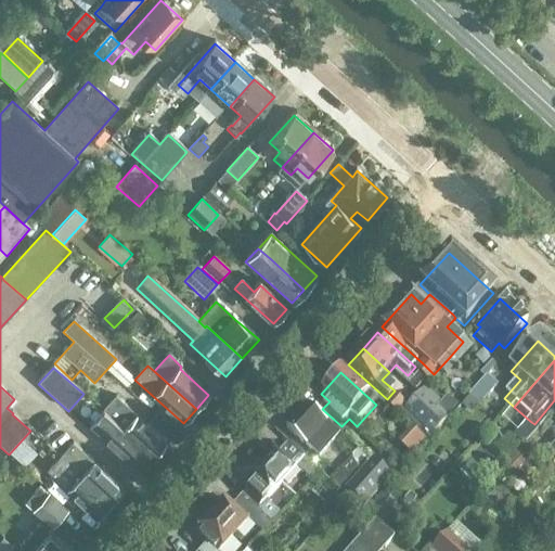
[(479,409),(497,391),(487,382),(469,400),(479,409)]
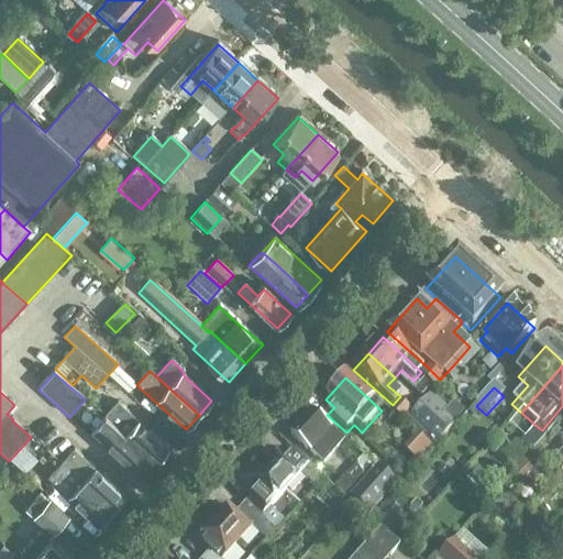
[(455,428),(451,424),(427,401),(407,422),(437,449),(455,428)]
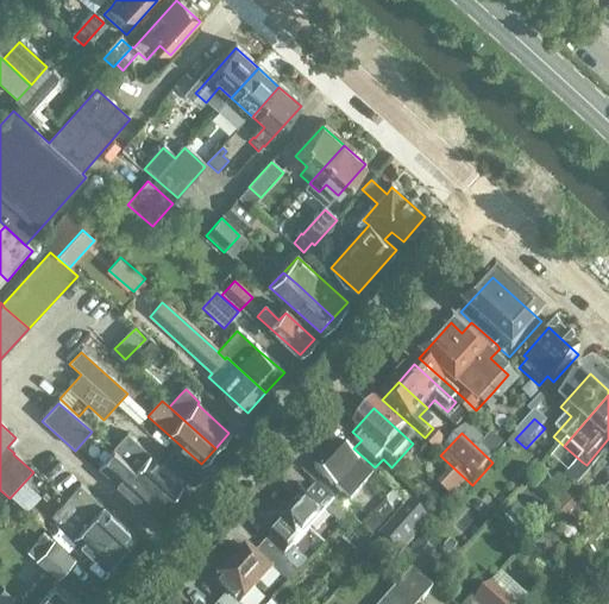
[(113,452),(120,458),(123,459),(168,501),(182,485),(127,436),(113,452)]
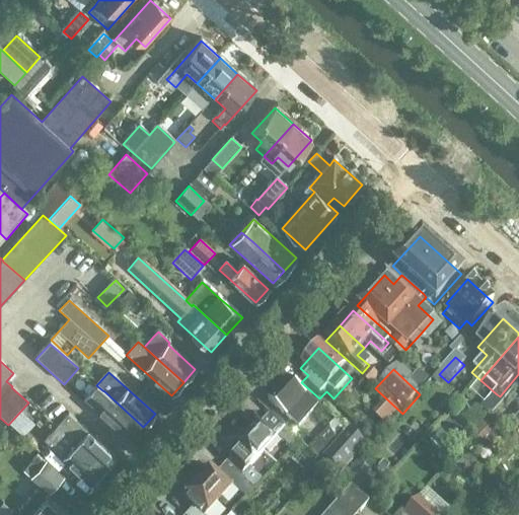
[(286,383),(280,390),(268,405),(290,424),(284,431),(299,444),(301,446),(307,438),(302,434),(313,421),(336,441),(343,434),(286,383)]
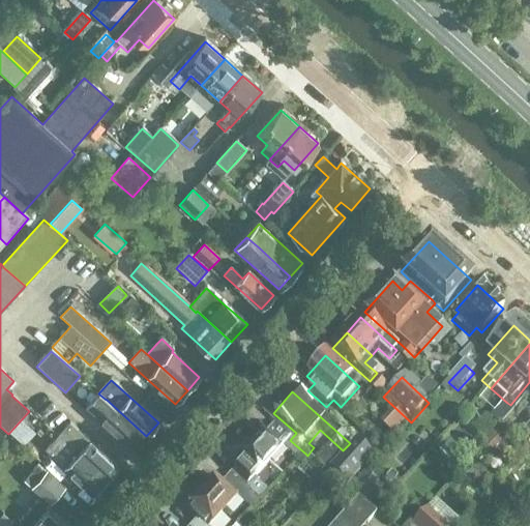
[(107,400),(105,399),(98,393),(87,407),(134,449),(146,436),(107,400)]
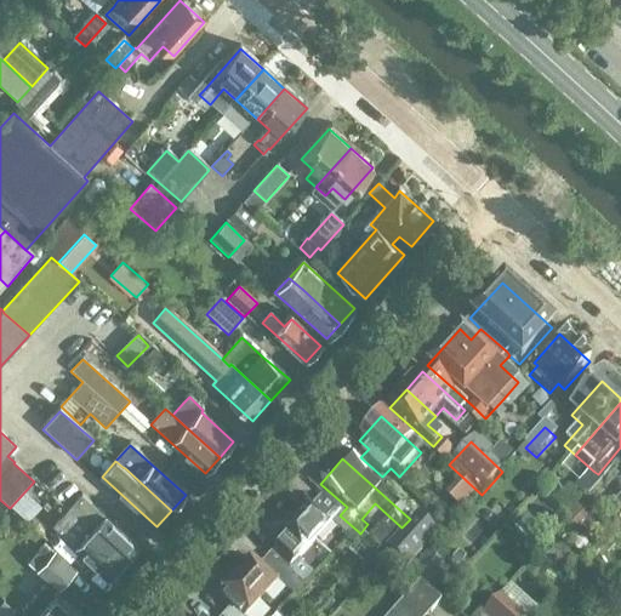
[(586,502),(605,482),(598,474),(594,472),(575,492),(586,502)]
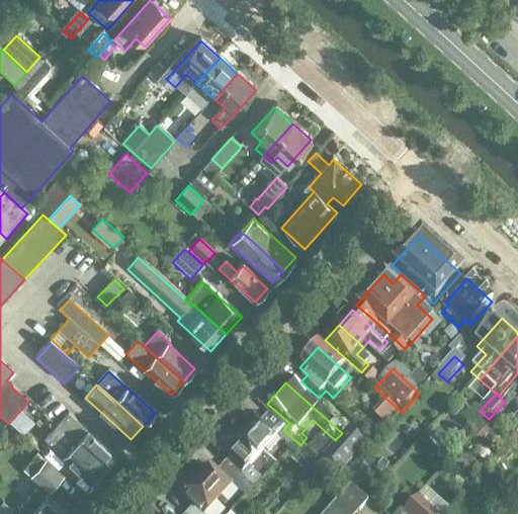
[(387,403),(375,420),(386,427),(398,410),(387,403)]
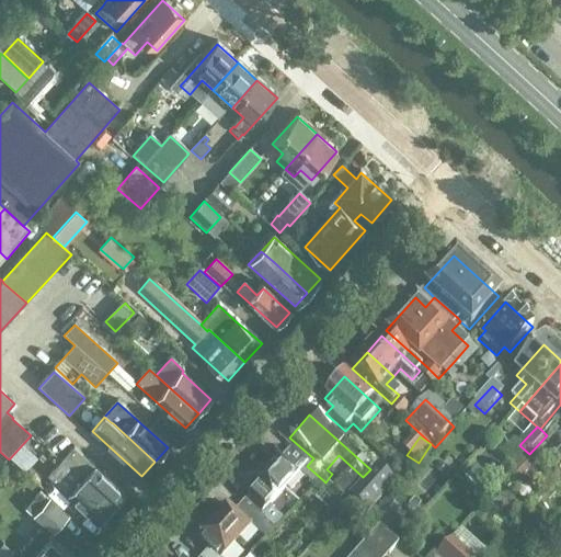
[(73,450),(60,464),(111,510),(124,496),(73,450)]
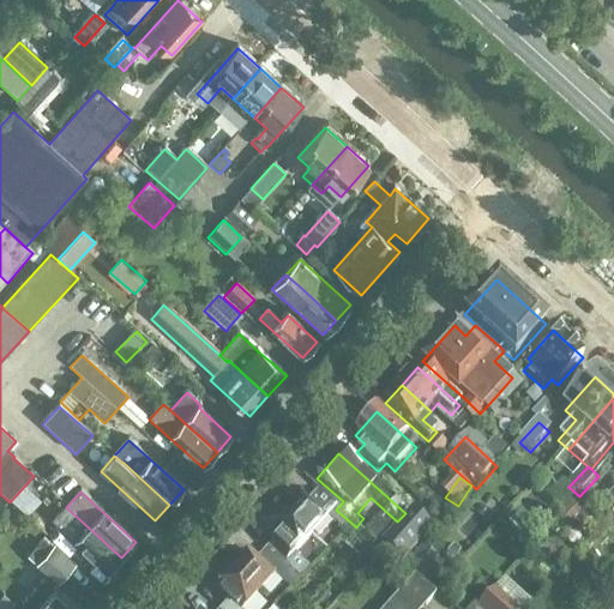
[(613,495),(602,510),(613,518),(611,520),(613,517),(613,495)]
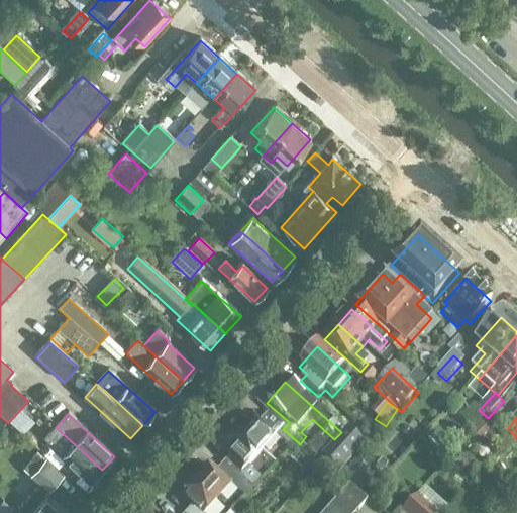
[(254,420),(240,435),(263,455),(276,440),(289,451),(298,442),(283,429),(282,428),(274,437),(254,420)]
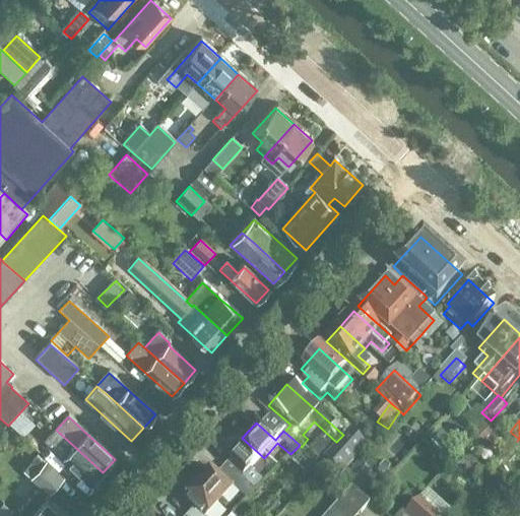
[(103,472),(56,430),(44,443),(90,486),(103,472)]
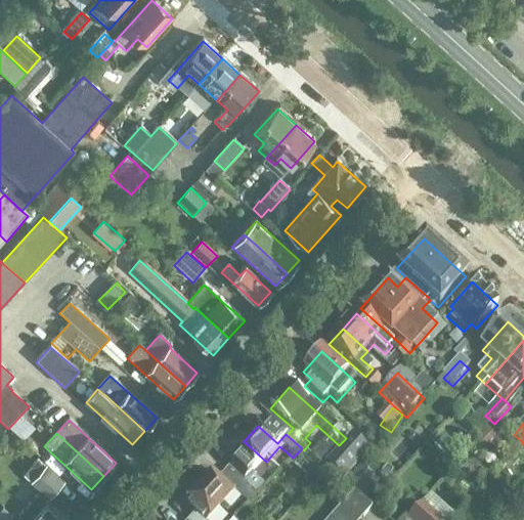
[(346,479),(367,455),(349,439),(328,463),(346,479)]
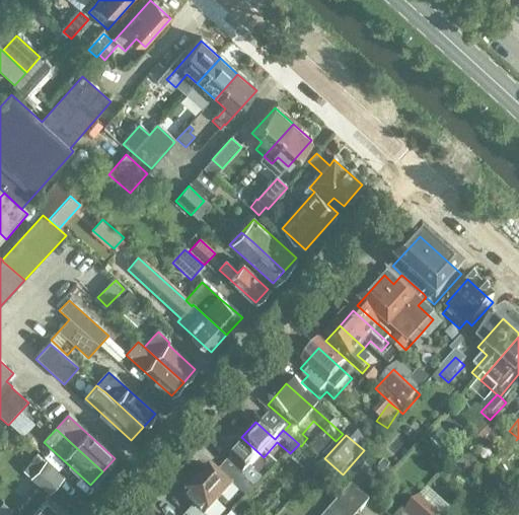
[(264,457),(241,437),(227,452),(236,461),(228,471),(234,476),(252,493),(261,484),(251,475),(248,472),(264,457)]
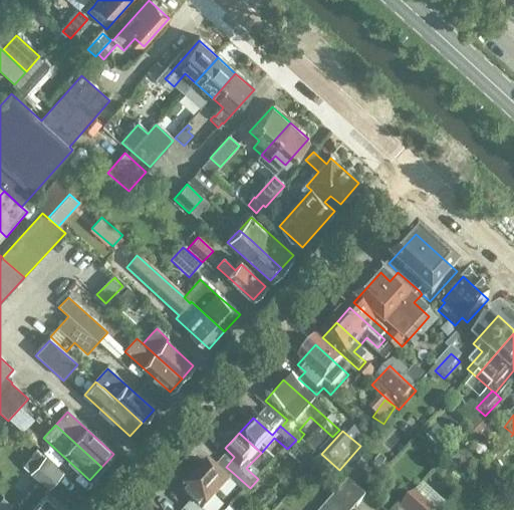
[(62,474),(45,457),(30,473),(48,490),(62,474)]
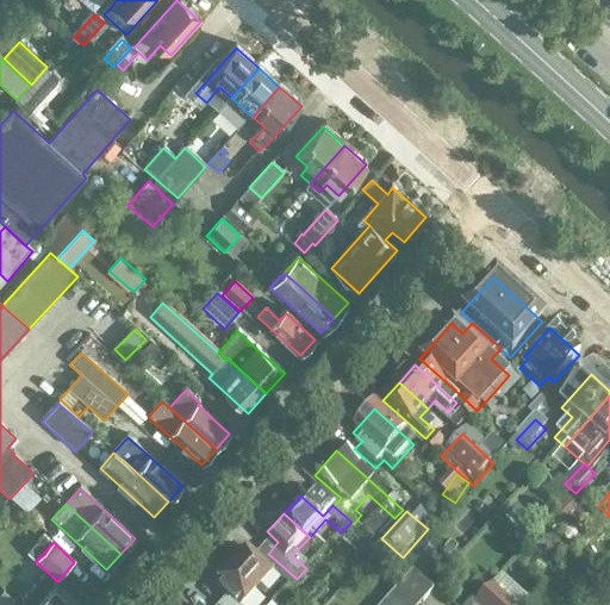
[(240,559),(229,571),(256,596),(273,577),(287,590),(297,579),(275,560),(267,571),(248,553),(242,560),(240,559)]
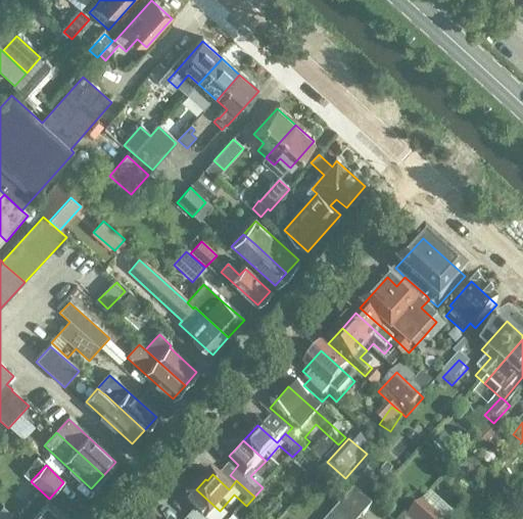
[(211,518),(220,511),(196,489),(187,499),(189,501),(183,507),(194,516),(192,518),(211,518)]
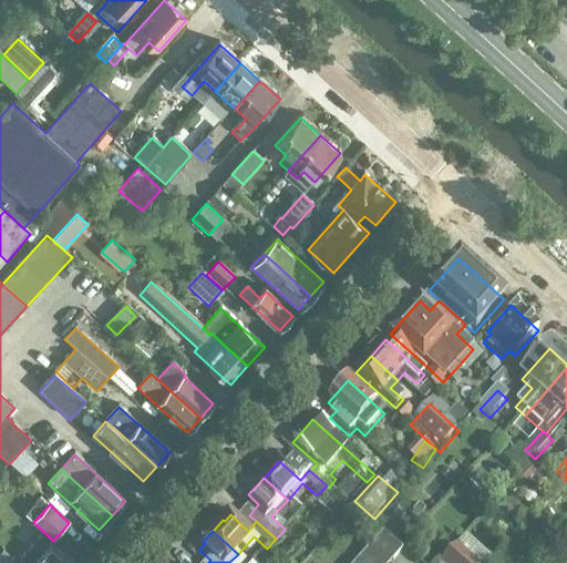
[(72,562),(51,544),(41,536),(27,553),(37,562),(72,562)]
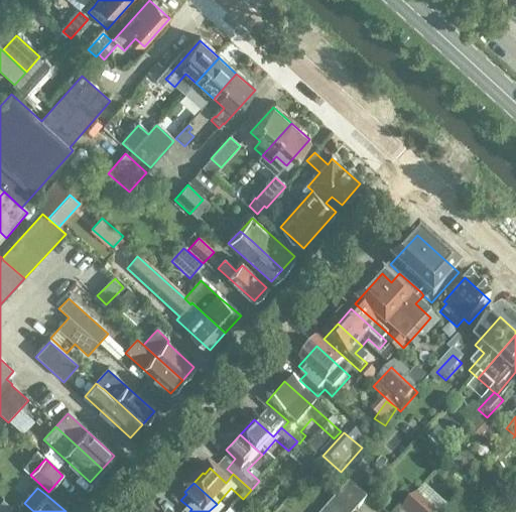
[(349,489),(341,497),(356,511),(362,511),(367,505),(349,489)]
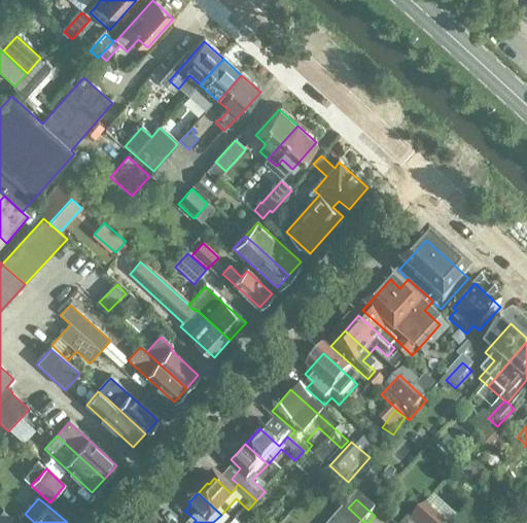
[(348,508),(340,517),(346,522),(363,522),(348,508)]
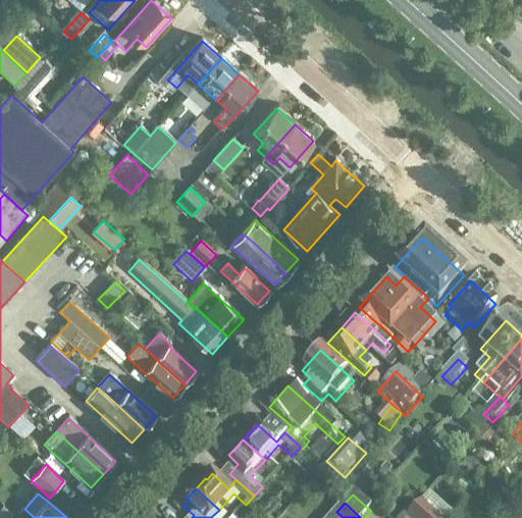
[(432,517),(419,505),(408,517),(432,517)]
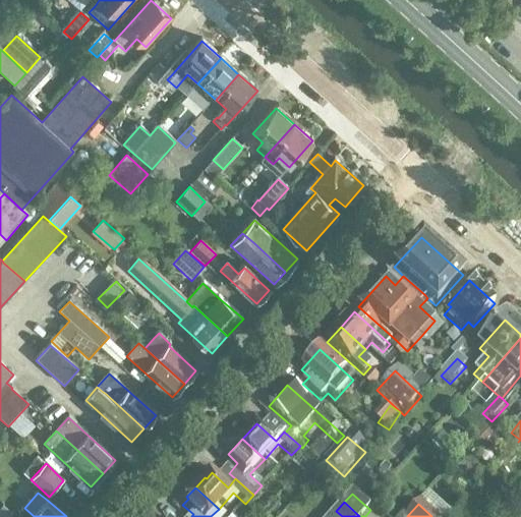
[(34,516),(24,508),(18,515),(19,516),(34,516)]
